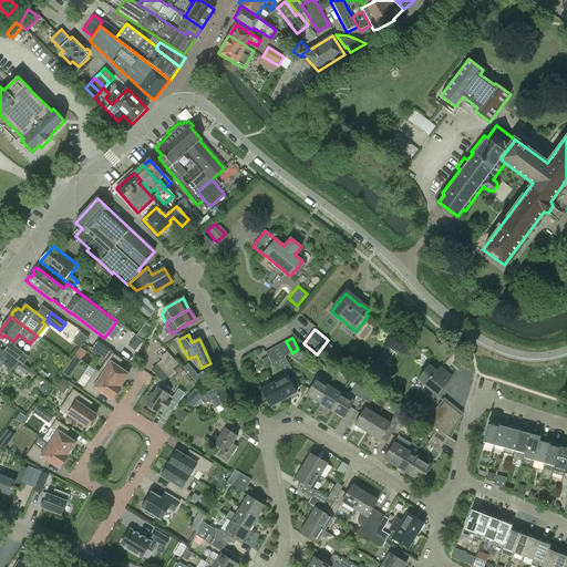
[(286,341),(279,344),(286,357),(292,353),(286,341)]
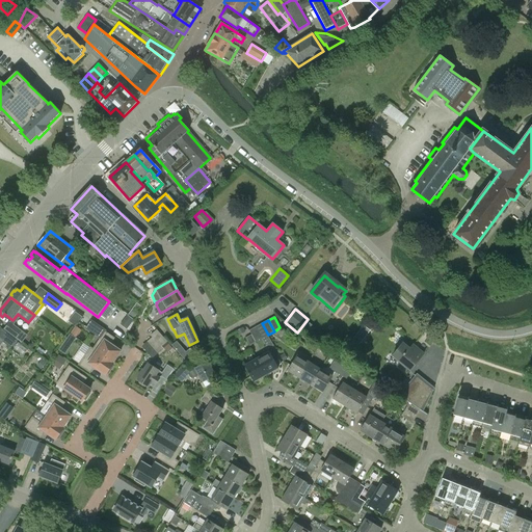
[(90,349),(113,365),(112,364),(121,352),(110,345),(113,340),(105,334),(107,331),(90,321),(85,329),(100,339),(92,350),(90,349)]
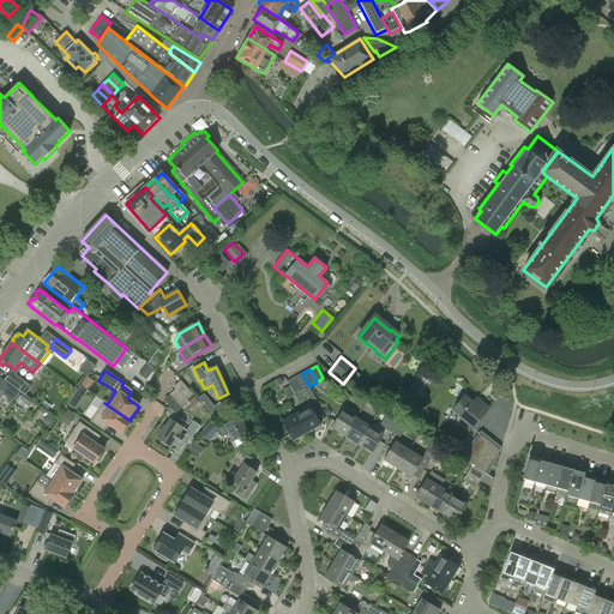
[(18,390),(24,383),(12,373),(5,380),(18,390)]
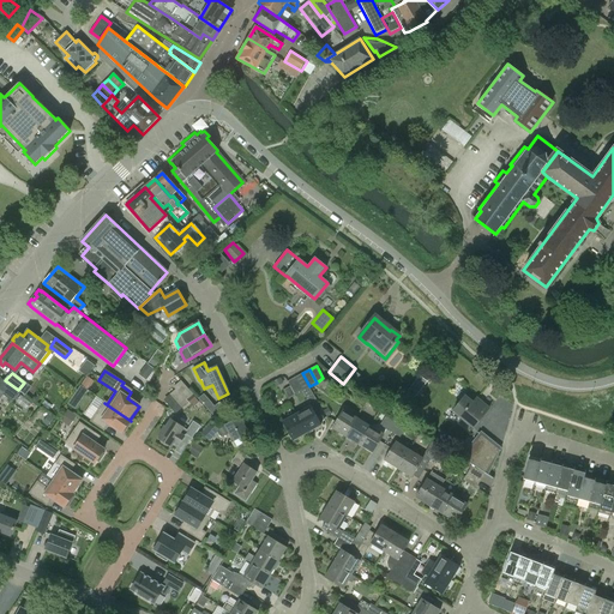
[(309,386),(302,373),(295,378),(302,390),(309,386)]
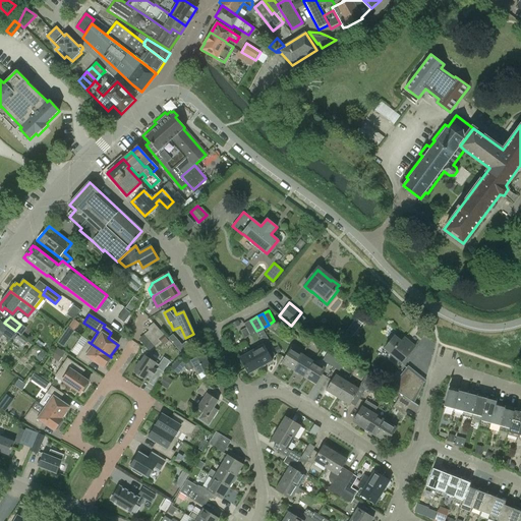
[(250,321),(244,324),(246,328),(241,331),(245,337),(250,334),(256,331),(250,321)]
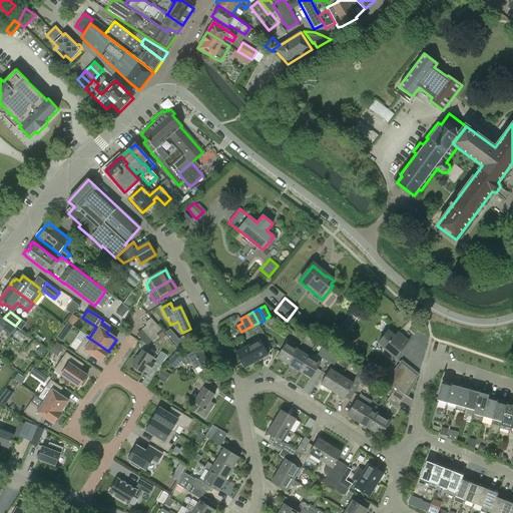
[(145,324),(147,326),(155,335),(160,330),(151,319),(145,324)]
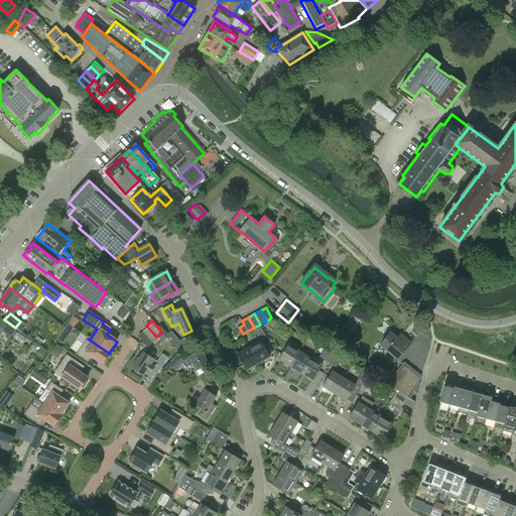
[(158,339),(156,337),(148,328),(142,333),(145,336),(141,340),(147,348),(158,339)]
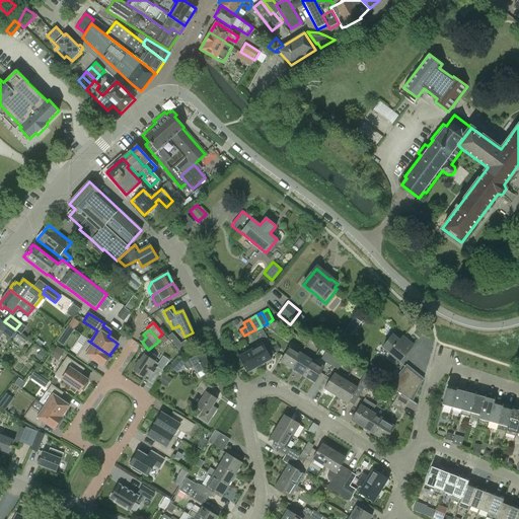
[(389,352),(388,354),(399,363),(414,346),(403,337),(399,341),(392,335),(383,347),(389,352)]
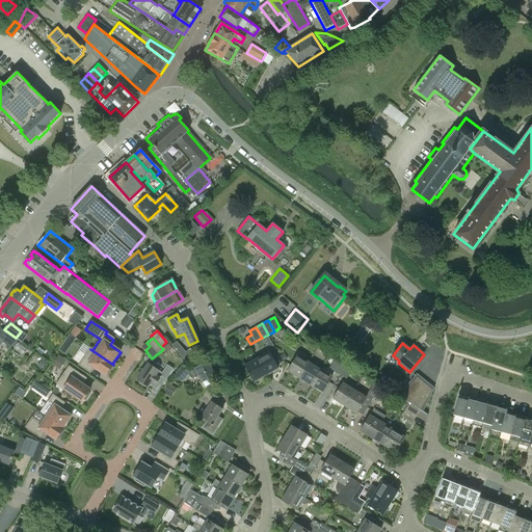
[(113,365),(90,349),(78,366),(89,374),(94,369),(105,376),(107,374),(108,374),(112,368),(111,367),(113,365)]
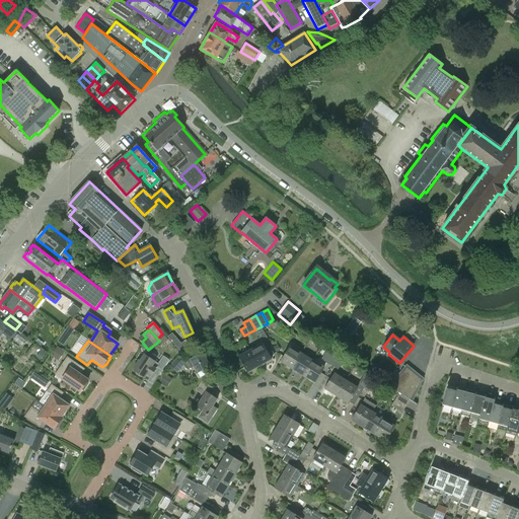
[(272,359),(271,357),(275,354),(268,343),(263,343),(250,350),(260,365),(272,359)]
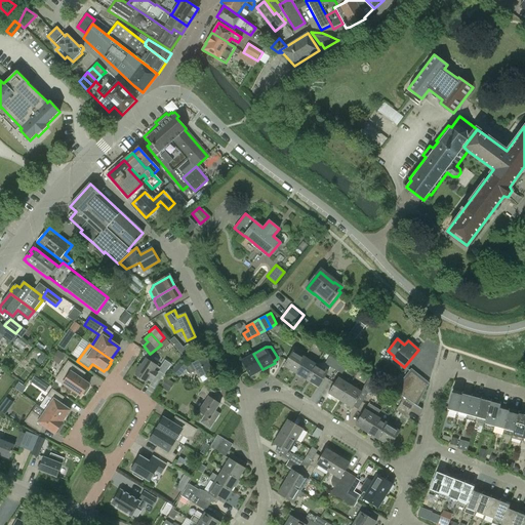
[(295,373),(306,358),(294,350),(284,366),(295,373)]
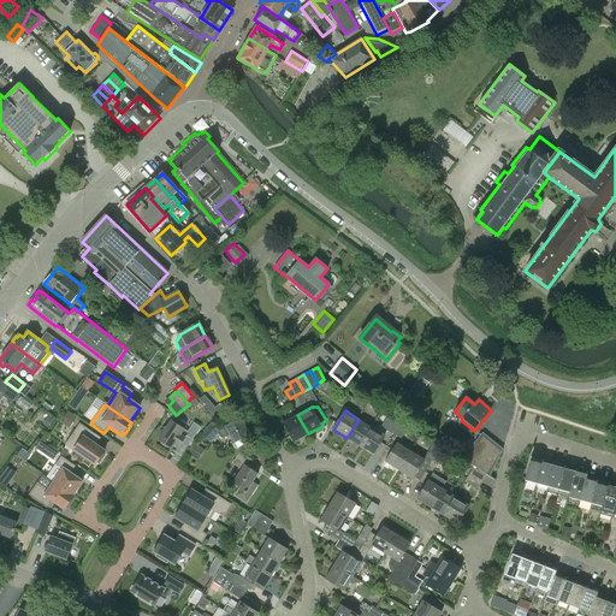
[(295,442),(308,433),(297,415),(284,422),(295,442)]
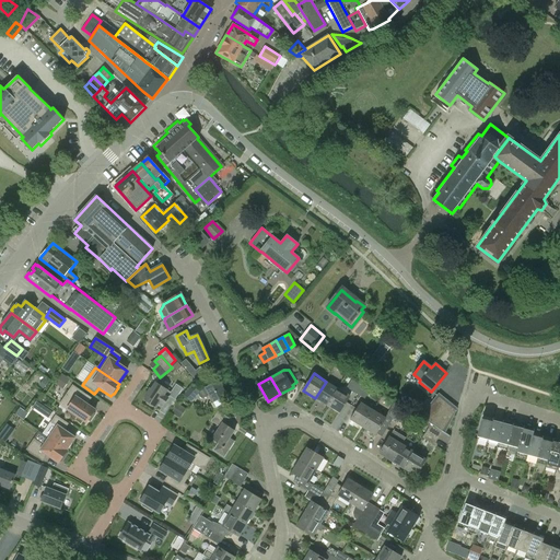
[(359,395),(365,384),(359,381),(352,392),(359,395)]
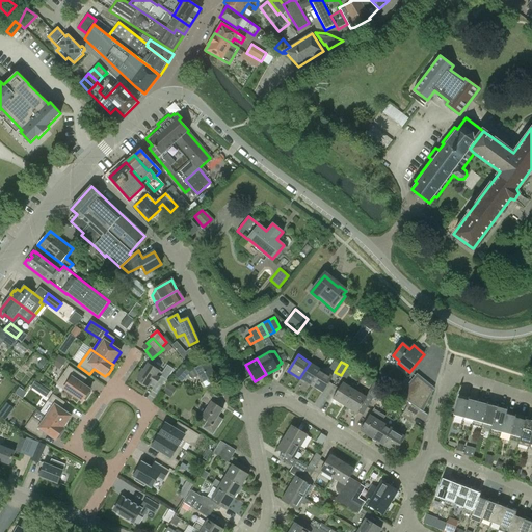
[(207,363),(194,369),(189,373),(183,367),(175,376),(182,382),(188,375),(192,379),(198,376),(202,382),(201,383),(203,388),(209,389),(214,387),(211,379),(214,377),(207,363)]
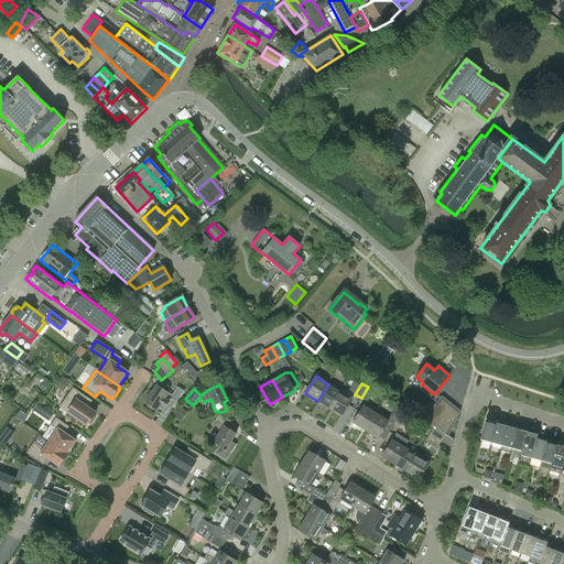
[(317,401),(329,409),(340,391),(328,384),(317,401)]
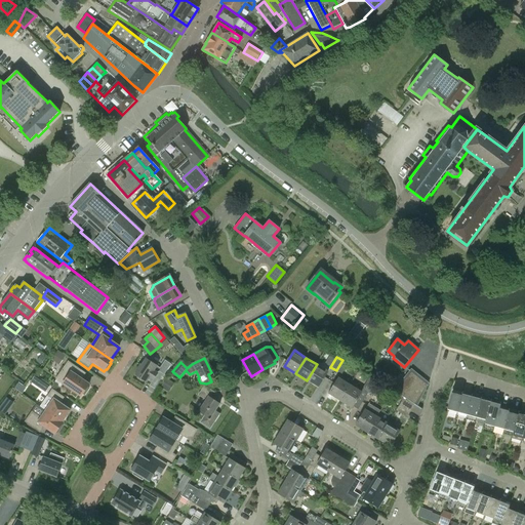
[(146,382),(149,377),(153,380),(159,371),(164,375),(171,365),(165,361),(160,369),(146,360),(142,366),(140,365),(135,373),(136,374),(135,375),(137,376),(136,378),(143,382),(144,380),(146,382)]
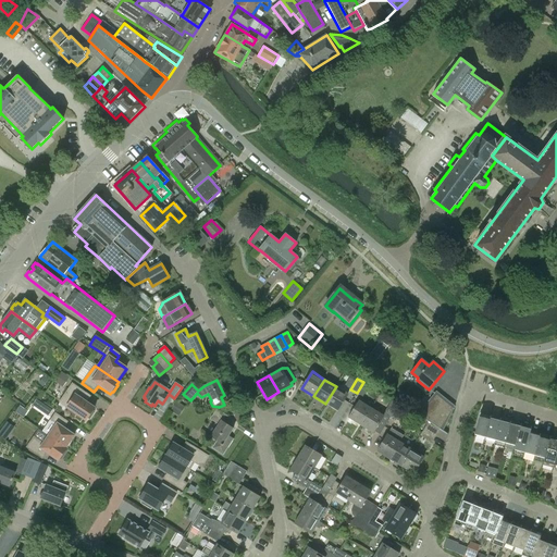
[(363,382),(357,393),(362,397),(370,386),(363,382)]
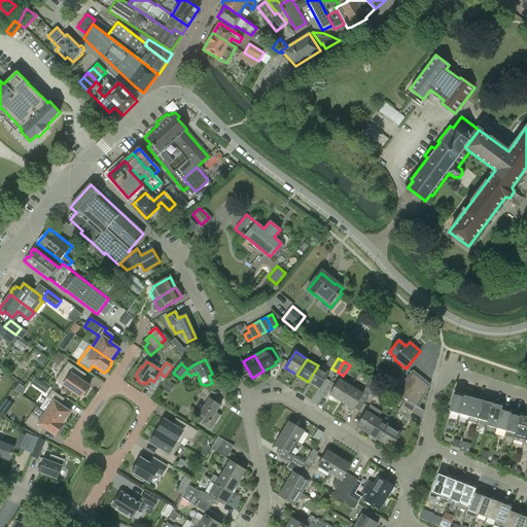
[(71,394),(72,392),(81,399),(82,396),(84,397),(89,391),(88,390),(90,387),(77,379),(81,374),(68,364),(56,382),(65,388),(64,390),(71,394)]
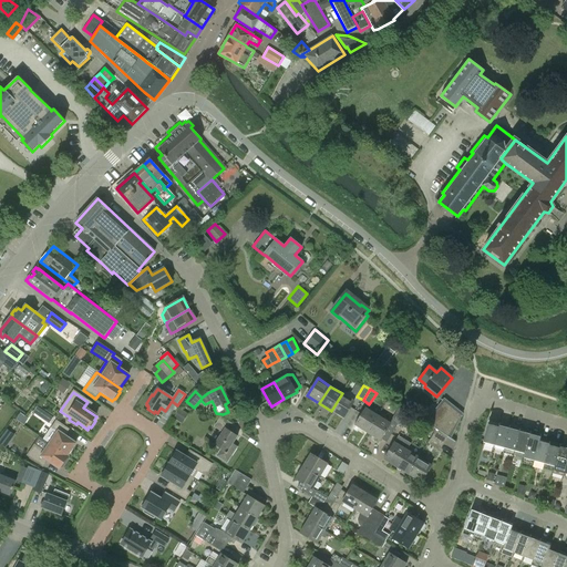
[(342,393),(331,411),(343,419),(354,401),(342,393)]
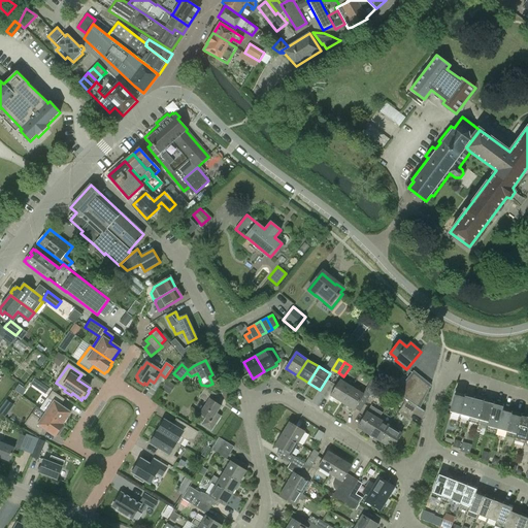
[(430,388),(414,374),(398,393),(395,391),(394,392),(417,406),(429,388),(430,388)]
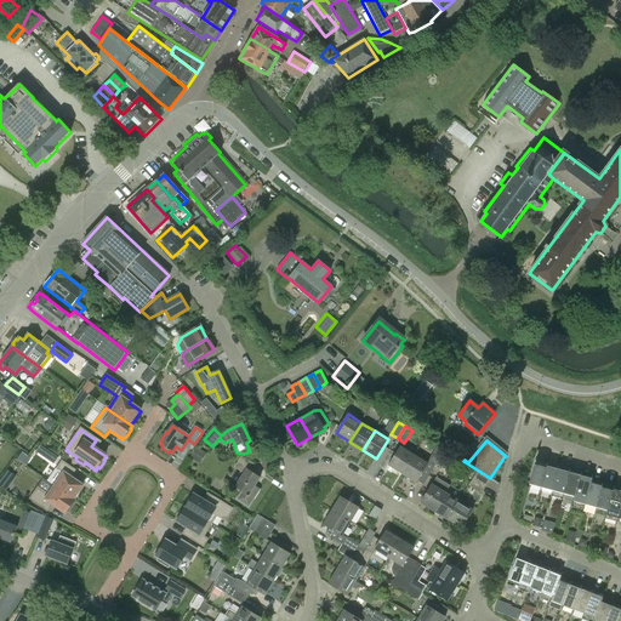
[(389,466),(402,474),(414,455),(400,448),(389,466)]
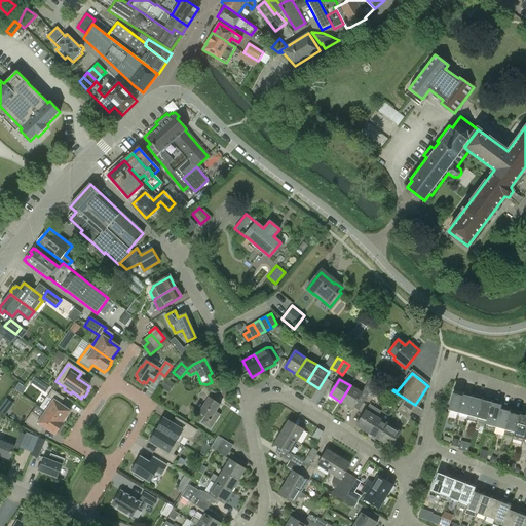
[(359,410),(369,393),(375,383),(370,379),(363,389),(362,392),(363,393),(353,407),(359,410)]
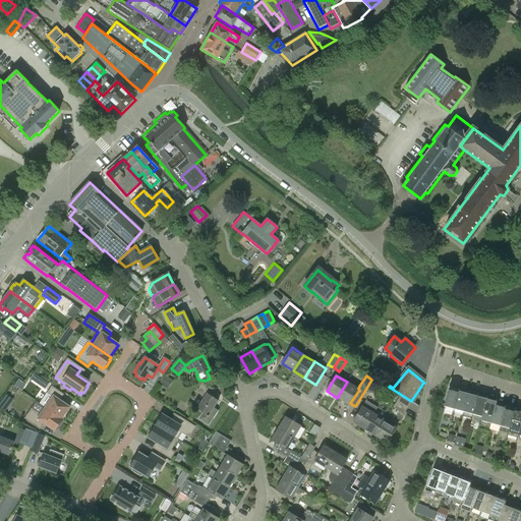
[(371,380),(365,390),(371,394),(378,383),(371,380)]
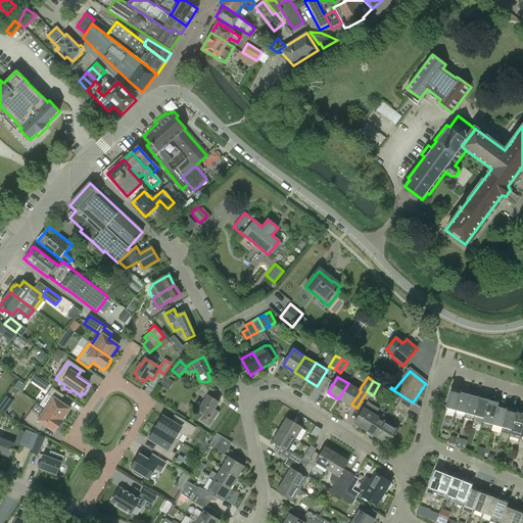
[(348,383),(338,399),(350,407),(351,405),(361,391),(348,383)]
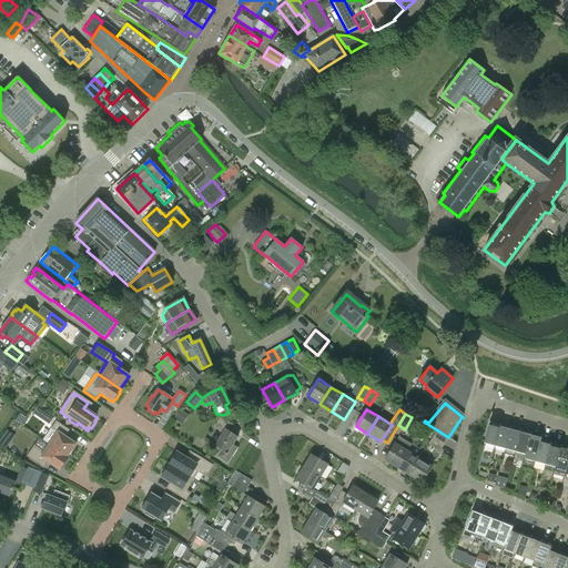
[(221,450),(220,452),(216,457),(227,464),(239,447),(233,445),(237,437),(229,432),(233,426),(221,418),(214,428),(223,434),(215,446),(221,450)]
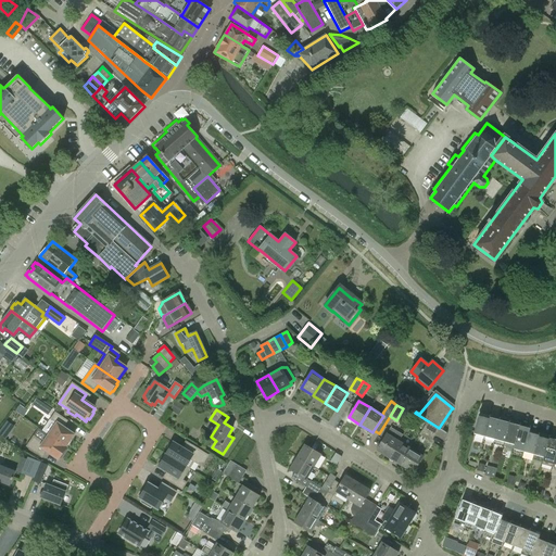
[(483,438),(490,415),(479,412),(472,434),(483,438)]
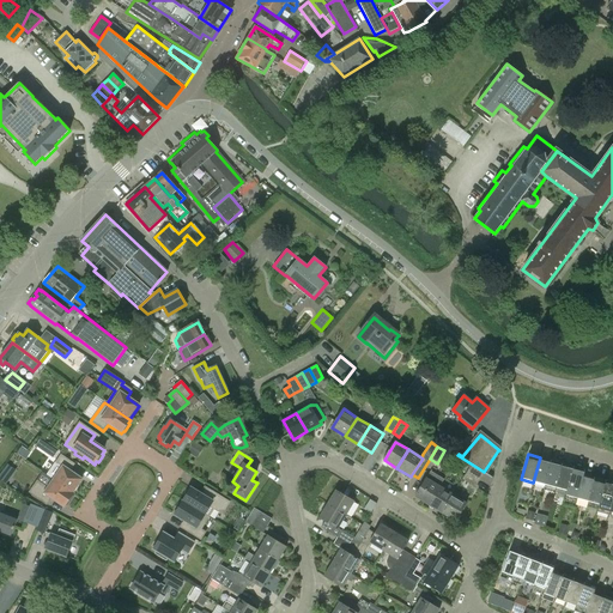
[(70,472),(74,466),(60,456),(47,475),(43,472),(42,473),(53,481),(73,495),(72,493),(82,480),(70,472)]
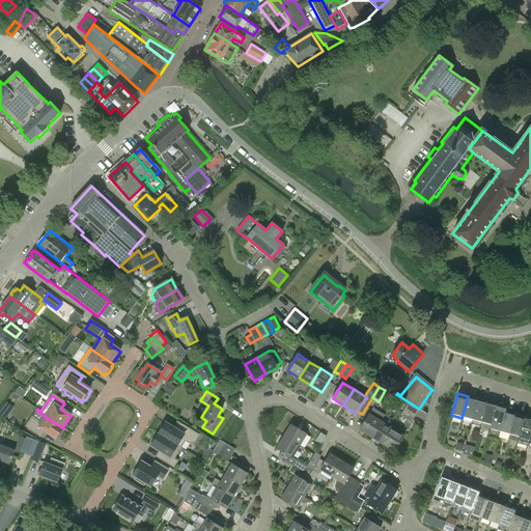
[(462,418),(472,420),(477,399),(468,396),(462,418)]
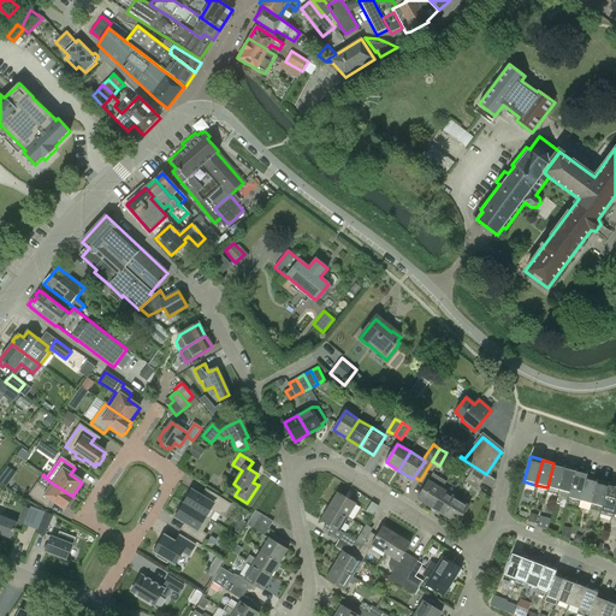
[(554,463),(548,487),(558,491),(566,466),(554,463)]
